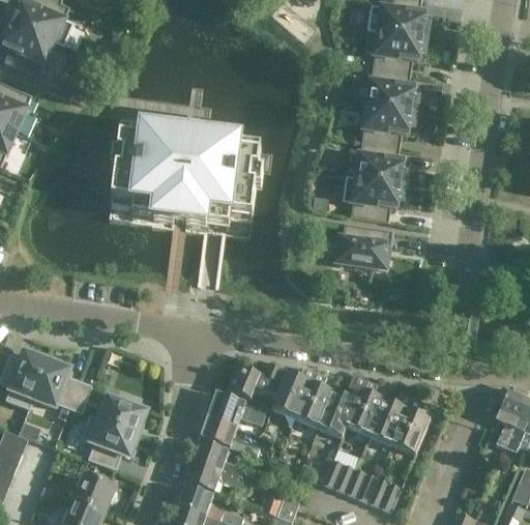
[(59,4),(50,0),(31,0),(29,4),(24,2),(21,10),(16,9),(9,23),(55,42),(54,44),(63,48),(74,24),(63,20),(68,8),(59,4)]
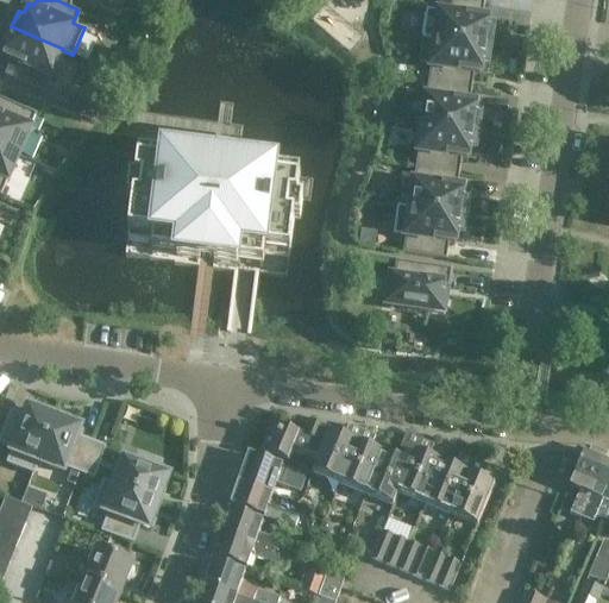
[(483,0),(451,0),(450,10),(425,6),(421,36),(433,37),(433,36),(489,44),(491,27),(485,26),(487,16),(481,14),(483,0)]
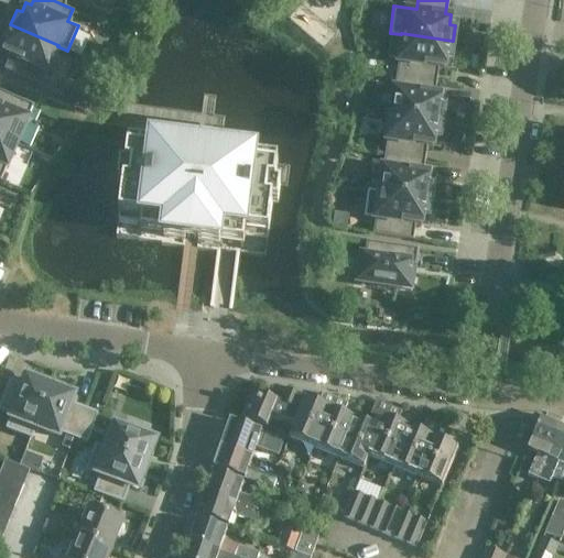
[(41,81),(46,68),(47,69),(57,46),(58,45),(10,24),(4,39),(9,41),(4,51),(10,53),(4,66),(41,81)]
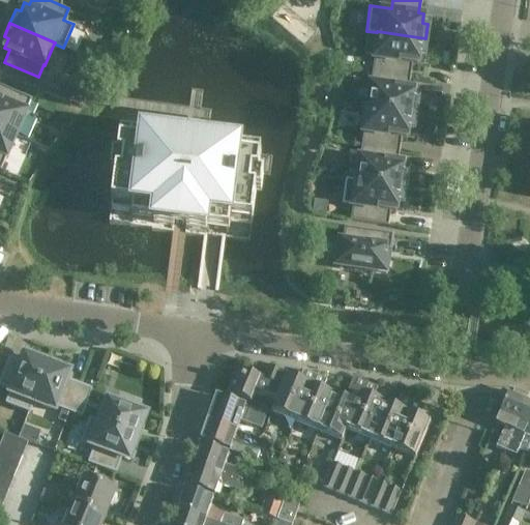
[(372,68),(409,74),(411,61),(416,62),(418,53),(422,53),(425,38),(377,31),(377,32),(373,56),(374,56),(372,68)]
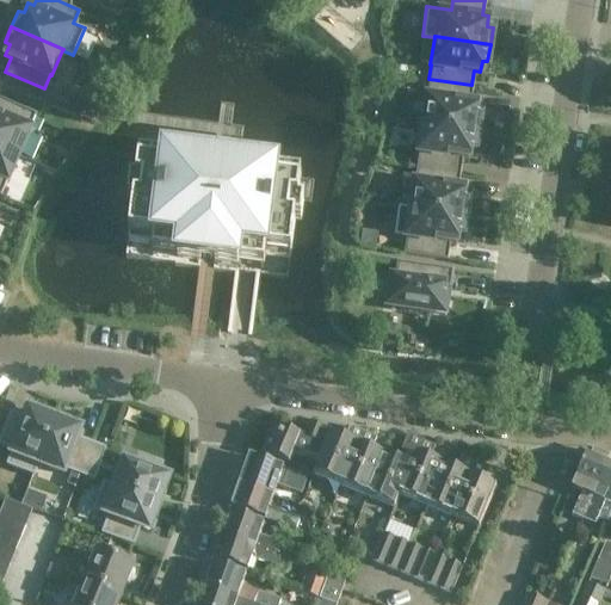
[(421,121),(477,129),(480,112),(474,111),(476,100),(470,99),(471,85),(429,79),(426,93),(421,121)]
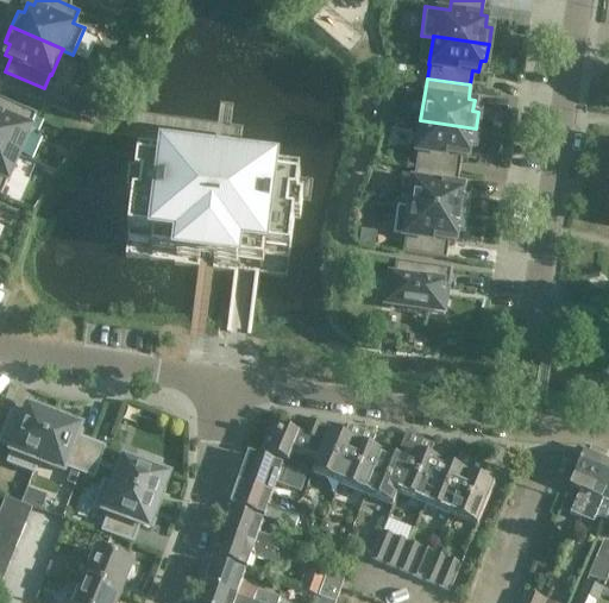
[(49,90),(67,98),(70,90),(52,82),(49,90)]
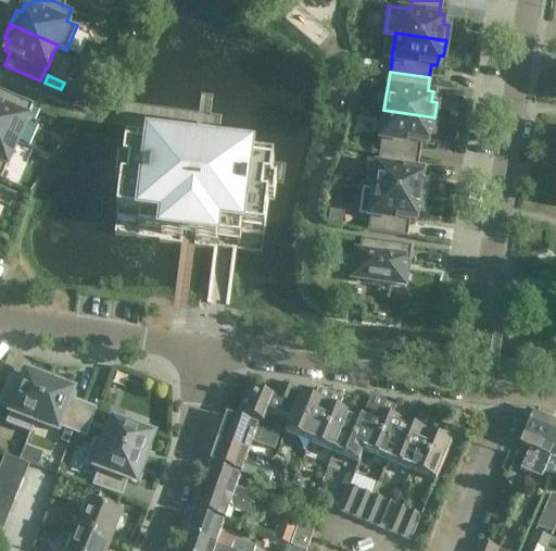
[(0,130),(16,138),(27,114),(26,114),(32,101),(0,86),(0,130)]
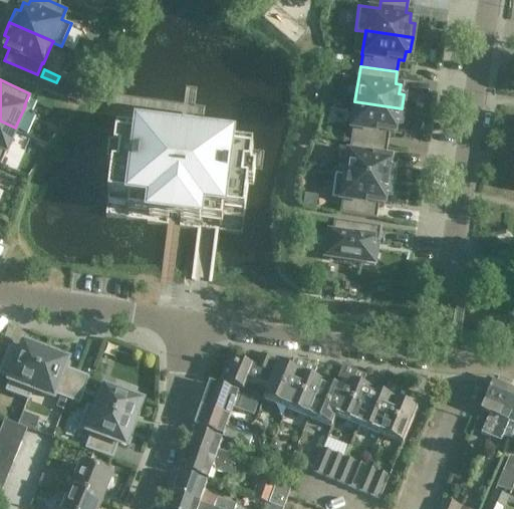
[(402,108),(354,101),(351,125),(350,138),(387,143),(388,131),(394,132),(395,122),(400,123),(402,108)]
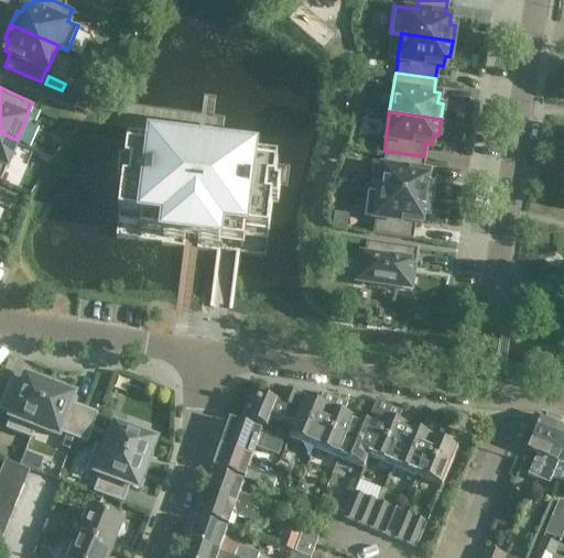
[(17,140),(0,132),(0,175),(6,163),(7,164),(17,140)]
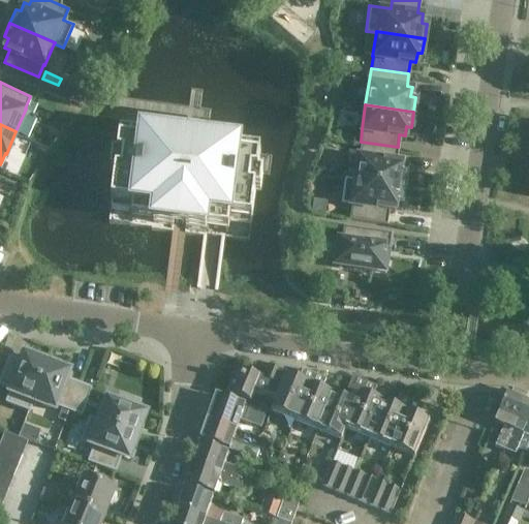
[(192,136),(184,135),(158,132),(121,128),(110,217),(153,223),(153,224),(178,227),(206,232),(206,230),(215,232),(249,236),(261,146),(192,136)]
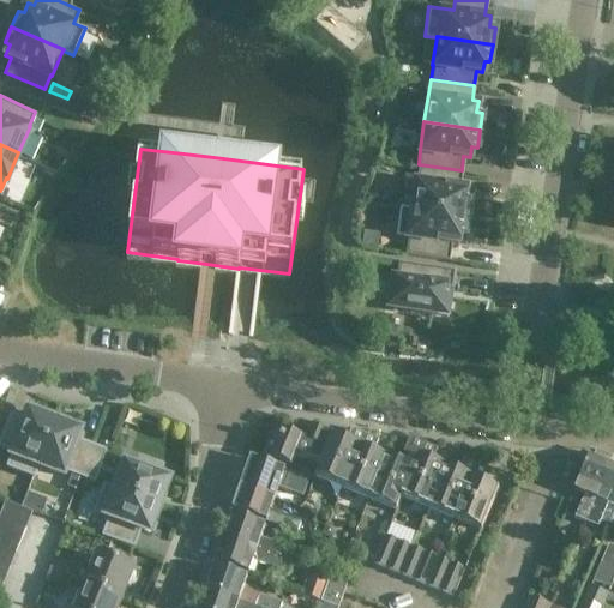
[(462,170),(419,164),(416,179),(415,179),(411,205),(410,206),(467,215),(469,198),(464,197),(465,186),(459,185),(462,170)]
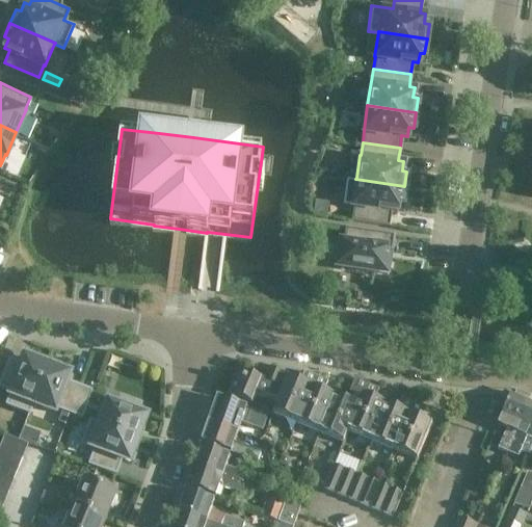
[(351,217),(389,222),(391,209),(396,210),(397,201),(402,202),(404,186),(355,179),(356,178),(346,177),(342,202),(353,204),(351,217)]
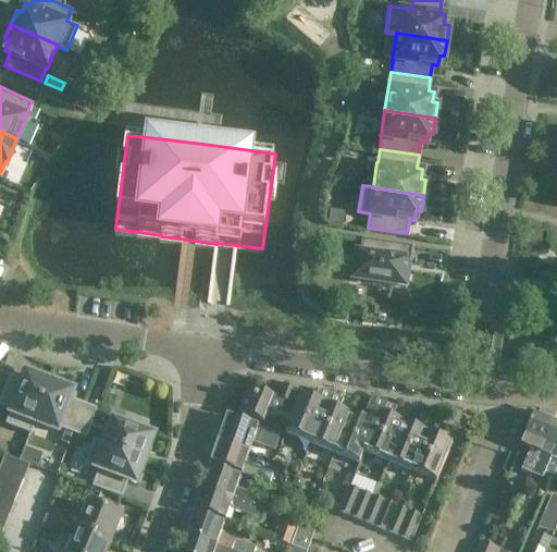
[(411,243),(361,235),(359,249),(355,249),(350,277),(405,285),(408,267),(404,266),(405,258),(409,259),(411,243)]
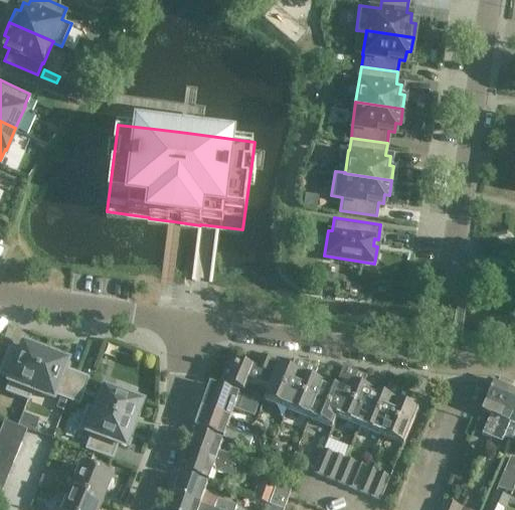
[(0,355),(4,357),(8,345),(0,341),(0,355)]
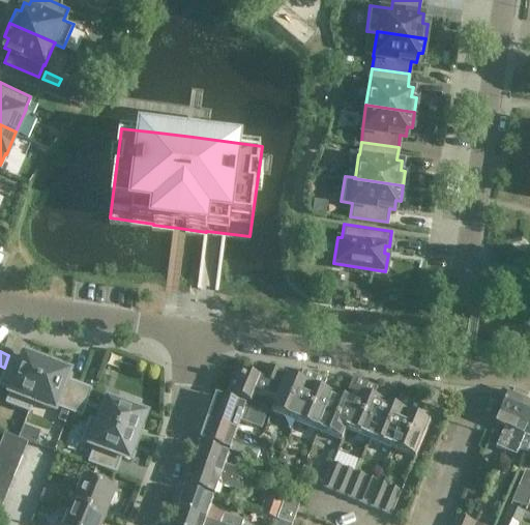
[(9,354),(0,379),(0,380),(12,385),(7,399),(30,408),(34,398),(33,398),(48,359),(25,351),(22,358),(9,354)]
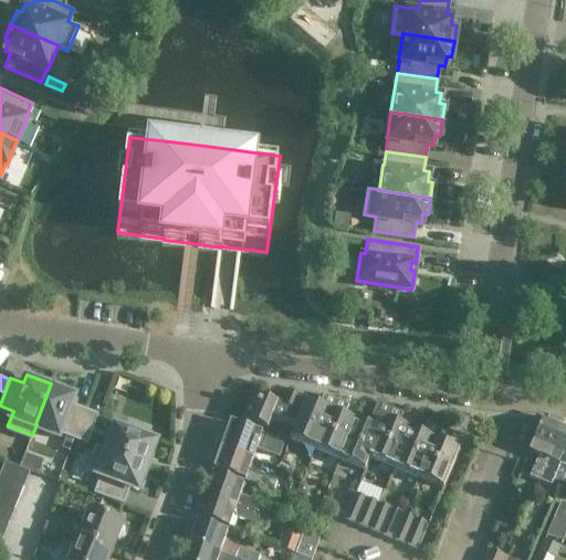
[(75,392),(51,383),(35,424),(37,424),(60,433),(61,430),(74,434),(85,405),(72,401),(75,392)]
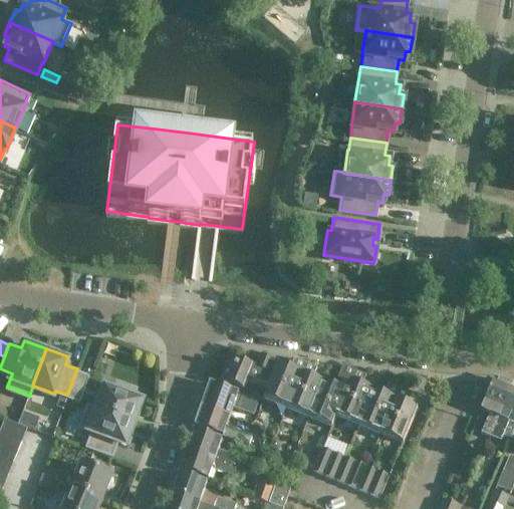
[(219,376),(242,387),(247,375),(268,385),(278,361),(255,351),(251,362),(229,353),(219,376)]
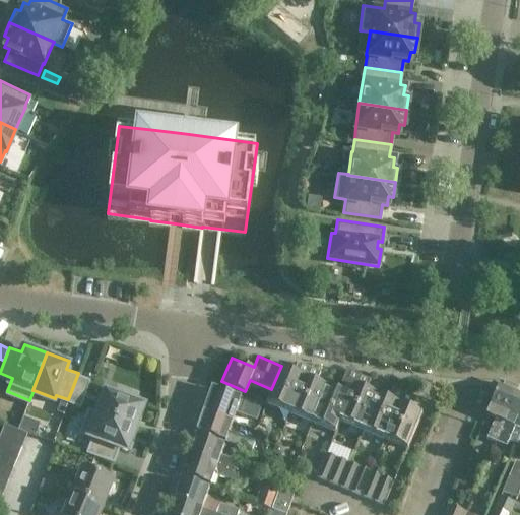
[(281,366),(271,389),(266,400),(289,409),(309,364),(298,360),(297,361),(299,361),(294,371),(281,366)]
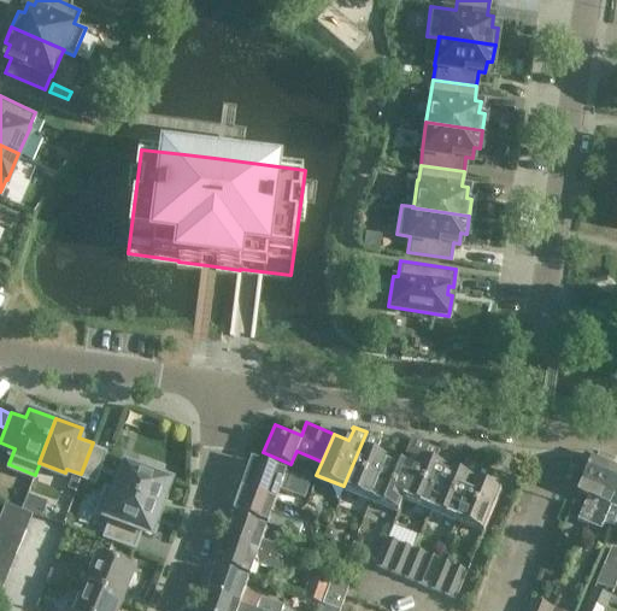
[(366,432),(344,486),(370,497),(387,456),(372,450),(377,438),(380,439),(380,438),(366,432)]
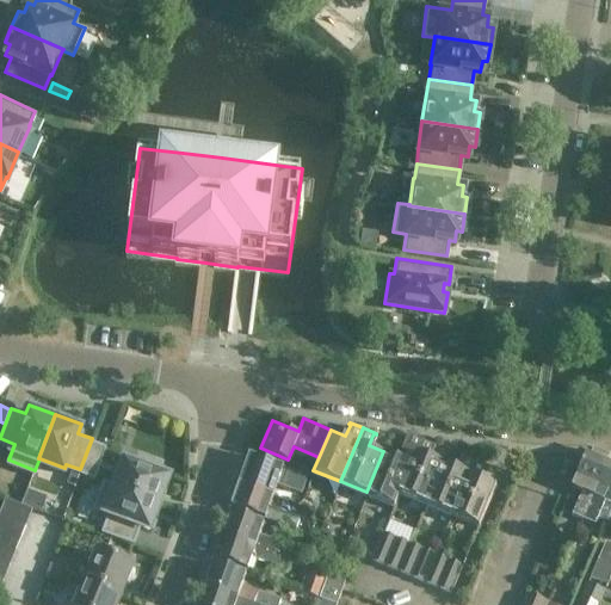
[(383,451),(366,492),(394,504),(399,491),(421,436),(407,431),(401,444),(403,445),(397,457),(383,451)]
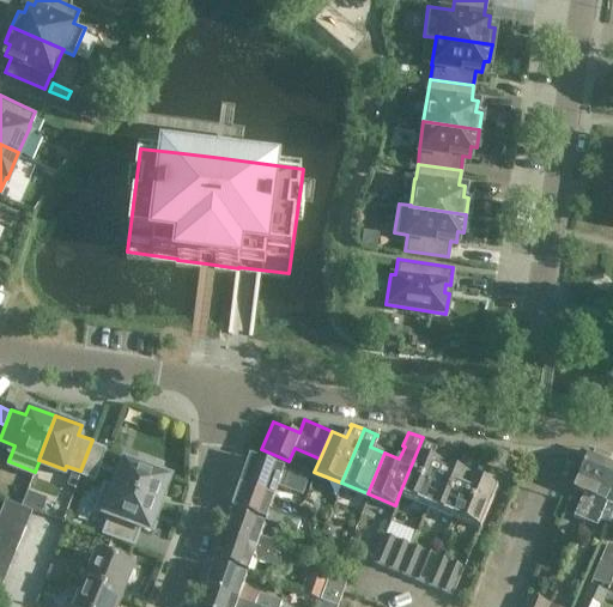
[(423,437),(400,492),(426,503),(443,462),(429,455),(434,444),(436,444),(436,443),(423,437)]
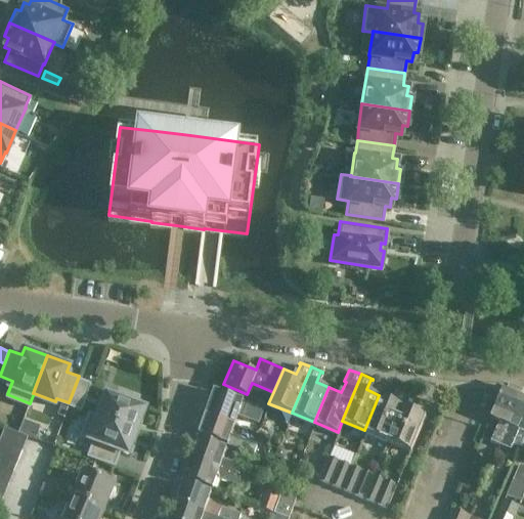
[(79,376),(69,402),(82,407),(93,381),(79,376)]
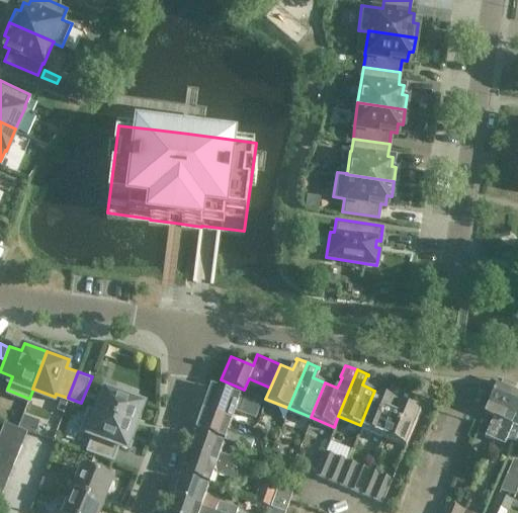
[(495,437),(517,382),(511,379),(510,382),(498,377),(485,410),(493,413),(485,433),(495,437)]
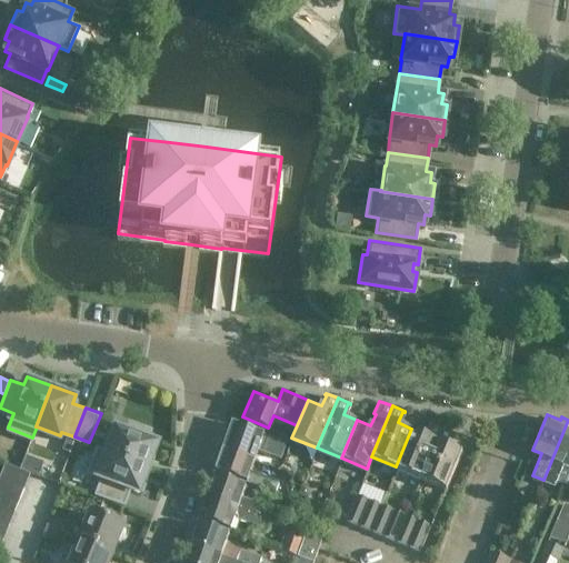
[(117,424),(108,448),(107,449),(149,464),(158,440),(149,436),(152,426),(129,418),(126,428),(117,424)]
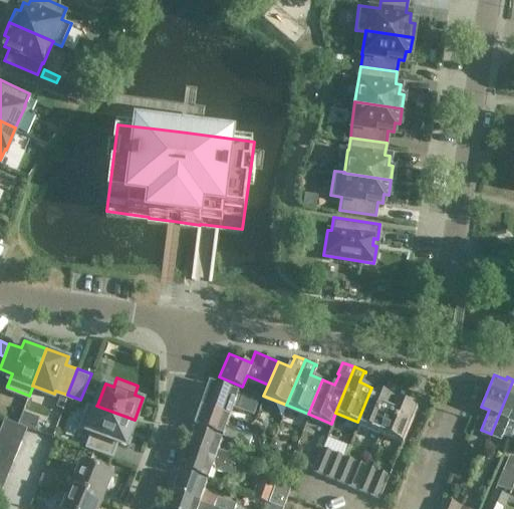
[(210,378),(201,403),(229,413),(232,404),(253,412),(258,397),(210,378)]
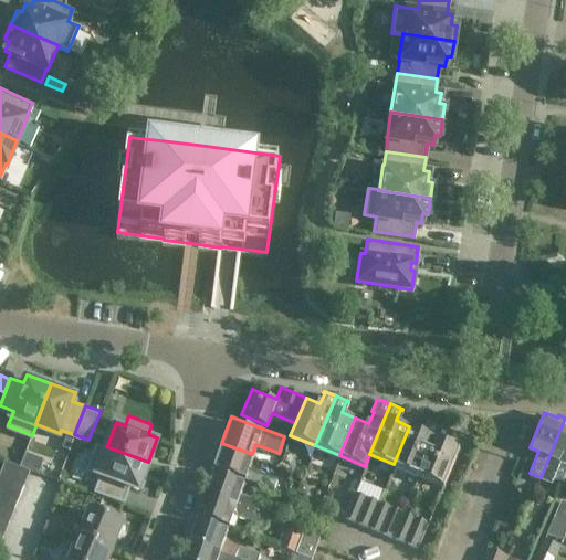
[(565,416),(565,418),(541,477),(551,482),(559,460),(565,462),(565,416)]
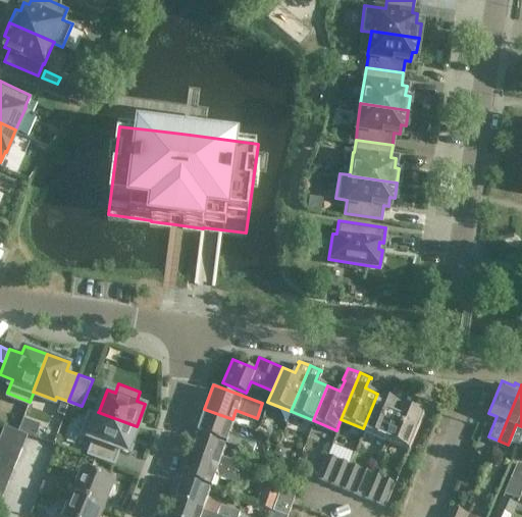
[(377,394),(363,428),(385,437),(405,392),(394,386),(393,388),(395,389),(390,399),(377,394)]
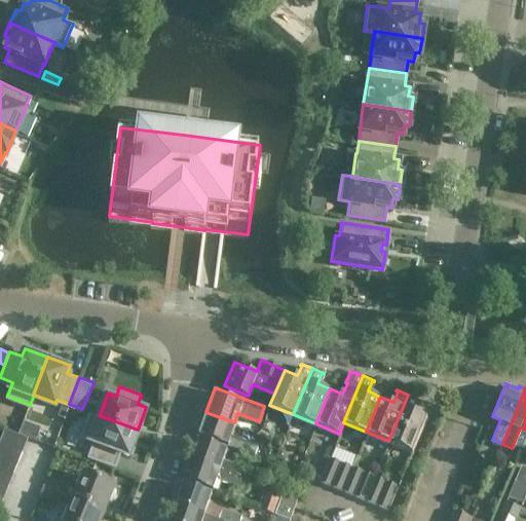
[(412,451),(426,415),(414,410),(418,400),(419,401),(420,400),(408,395),(388,441),(412,451)]
